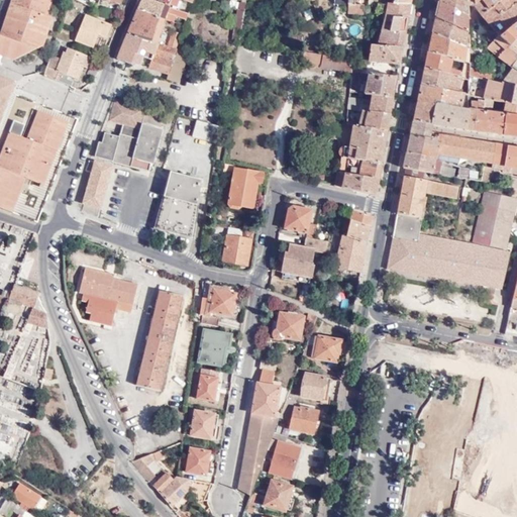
[(47,14),(52,1),(48,0),(10,0),(0,32),(0,55),(13,61),(43,43),(53,17),(47,14)]
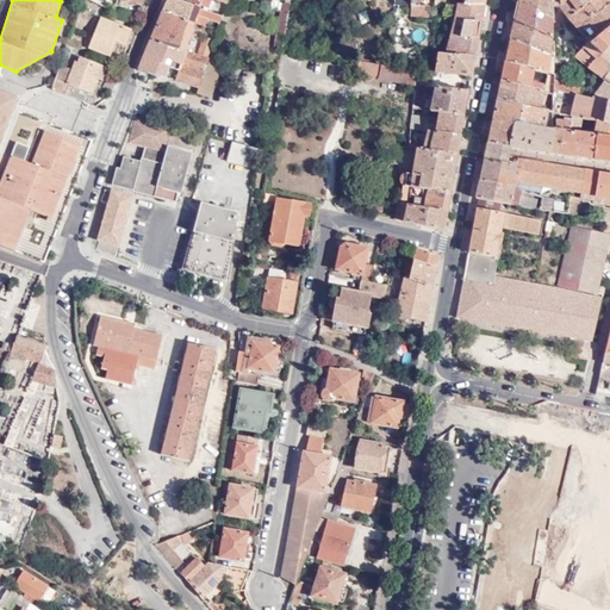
[(170,0),(168,0),(162,11),(192,23),(197,10),(170,0)]
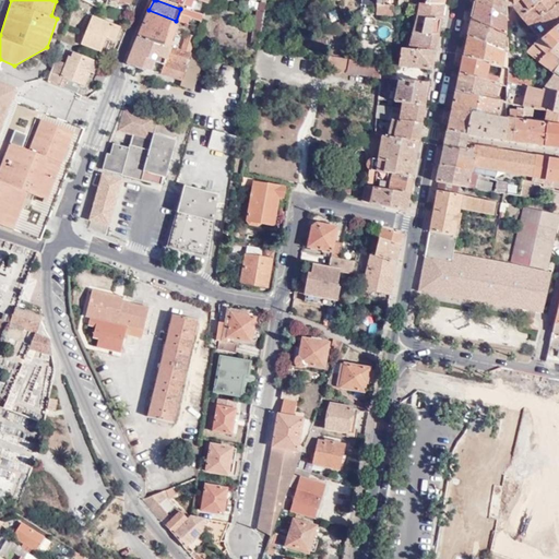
[(156,0),(180,9),(182,6),(183,0),(156,0)]
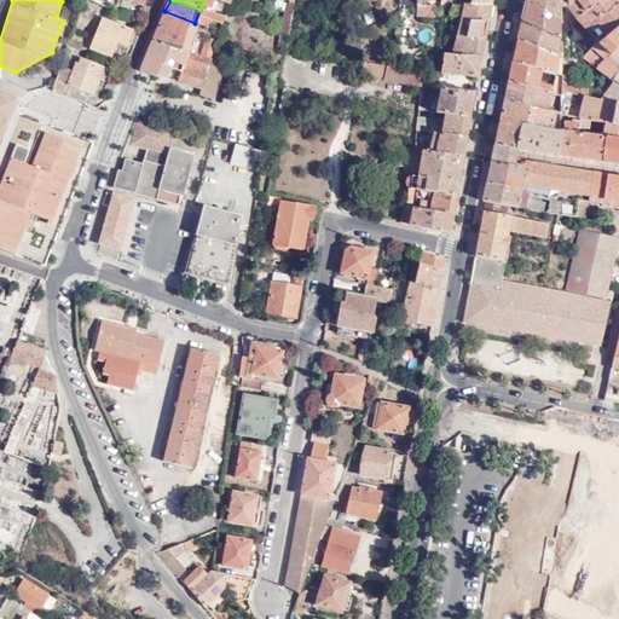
[(223,19),(221,22),(230,25),(236,0),(227,0),(227,5),(223,19)]
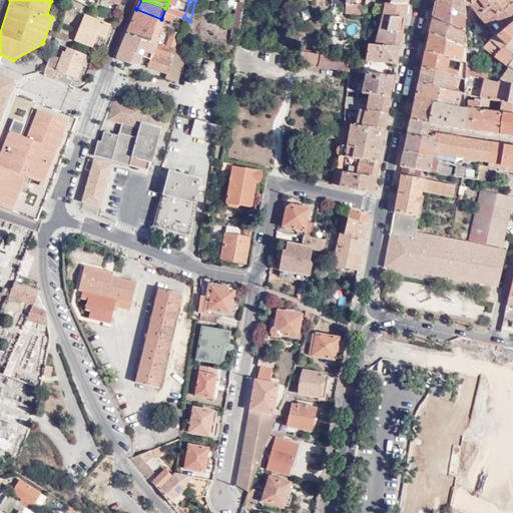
[(218,0),(217,7),(231,11),(233,2),(239,4),(239,0),(218,0)]
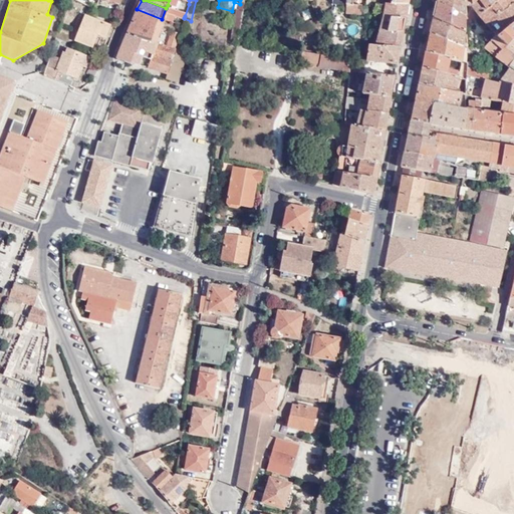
[(344,0),(345,15),(360,15),(360,6),(355,6),(354,0),(344,0)]
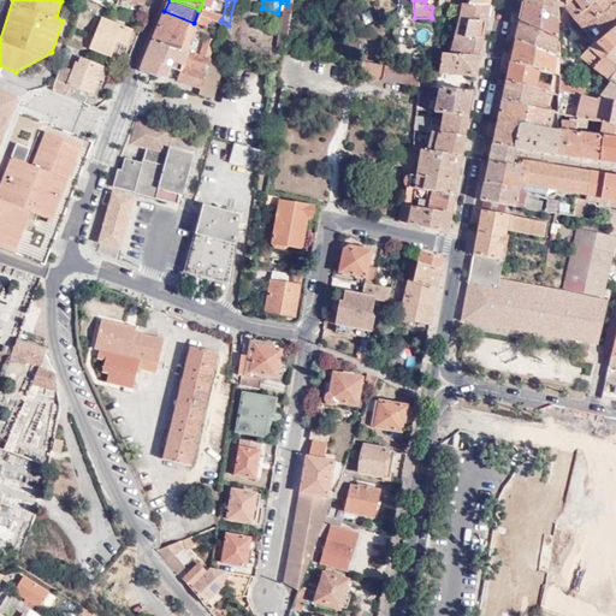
[(556,7),(562,6),(564,0),(552,0),(554,0),(552,0),(522,0),(522,5),(556,19),(556,7)]
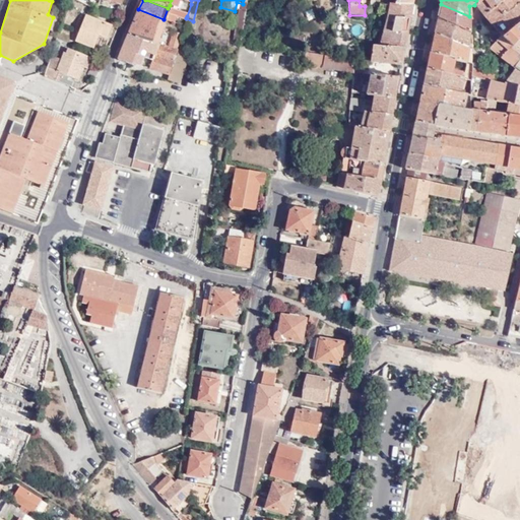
[(483,16),(502,0),(480,0),(474,5),(483,16)]
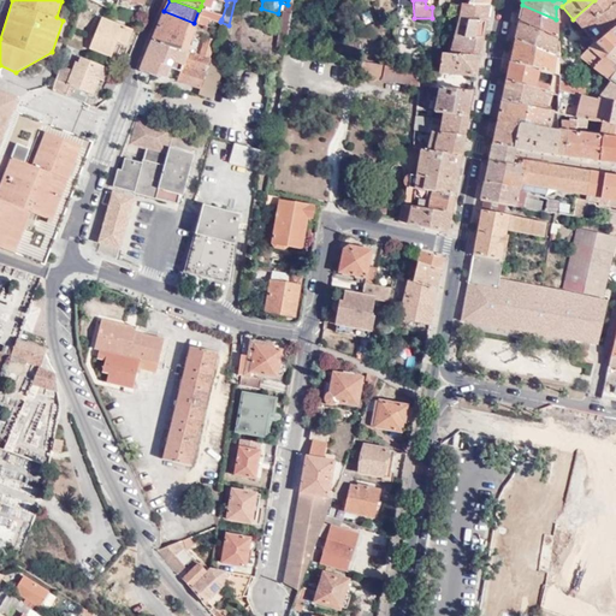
[(581,30),(615,1),(615,0),(594,0),(573,19),(581,30)]
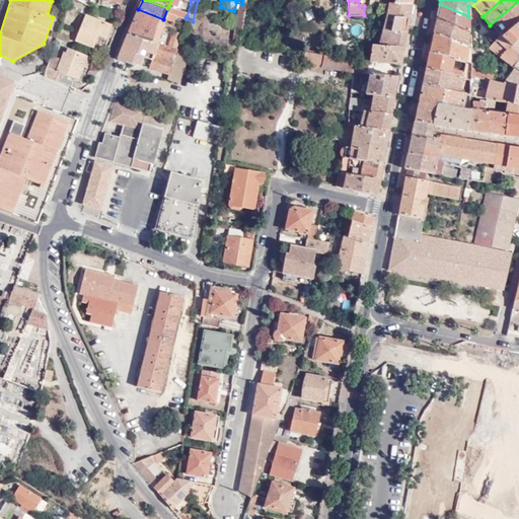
[(500,36),(518,19),(518,1),(490,25),(499,35),(500,36)]
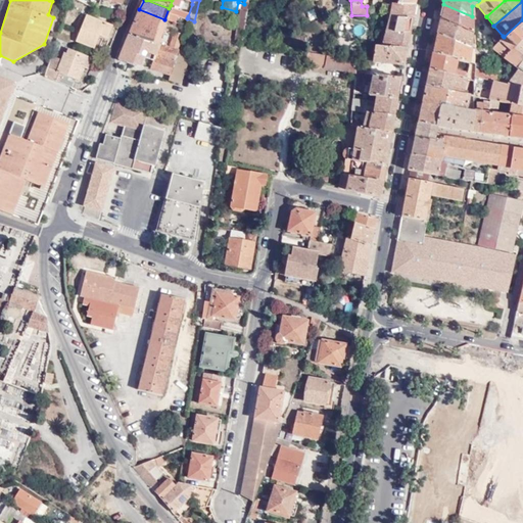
[(440,18),(472,34),(472,16),(443,4),(440,18)]
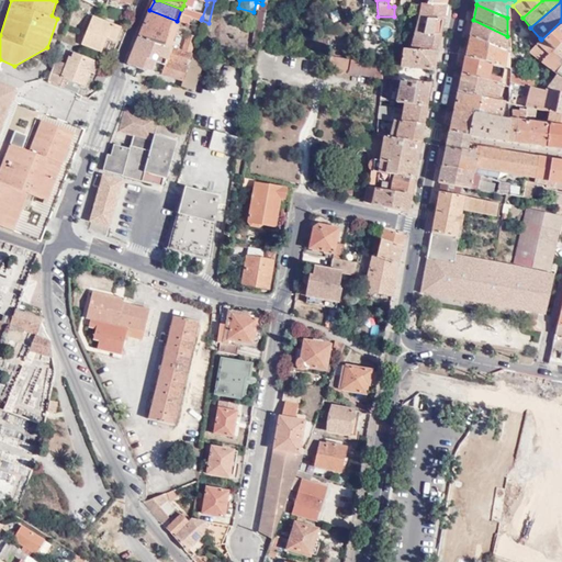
[(442,21),(445,6),(428,6),(414,7),(413,14),(422,15),(411,51),(437,52),(439,36),(423,32),(426,18),(442,21)]
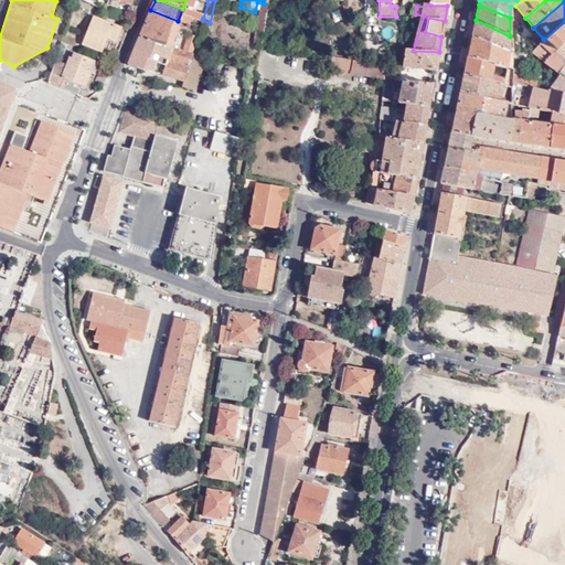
[(150,10),(138,38),(168,48),(178,21),(150,10)]
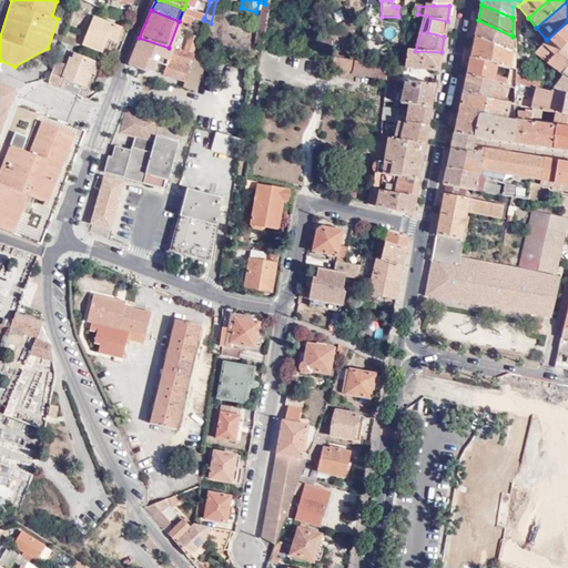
[(184,16),(202,22),(203,20),(204,18),(186,11),(184,16)]
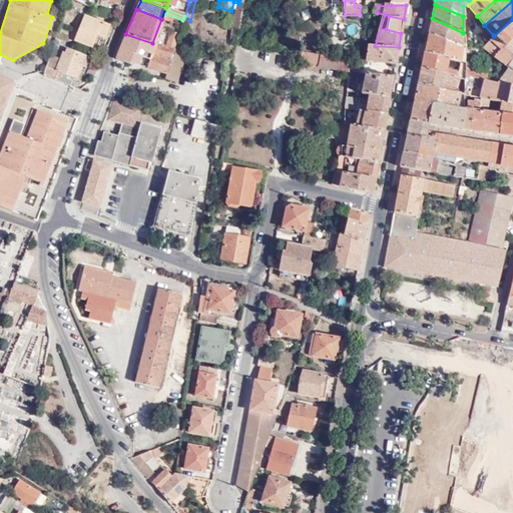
[(235,41),(238,12),(231,11),(228,40),(235,41)]
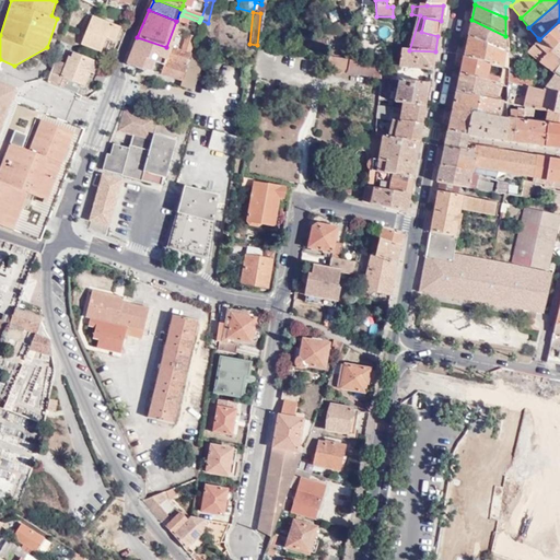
[(115,42),(120,28),(92,18),(85,34),(82,33),(80,38),(82,39),(81,44),(101,51),(106,38),(115,42)]
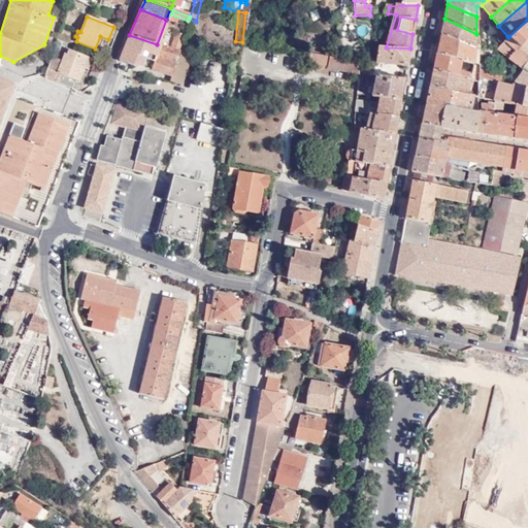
[(413,34),(416,20),(400,17),(397,30),(413,34)]
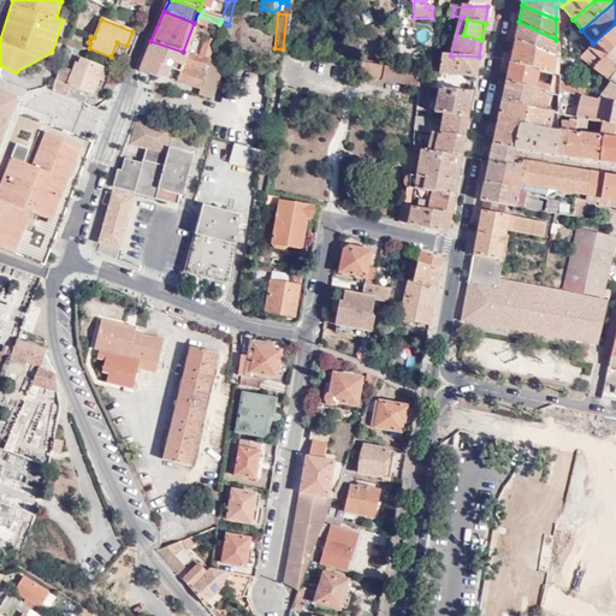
[(514,42),(557,58),(556,40),(519,22),(514,42)]
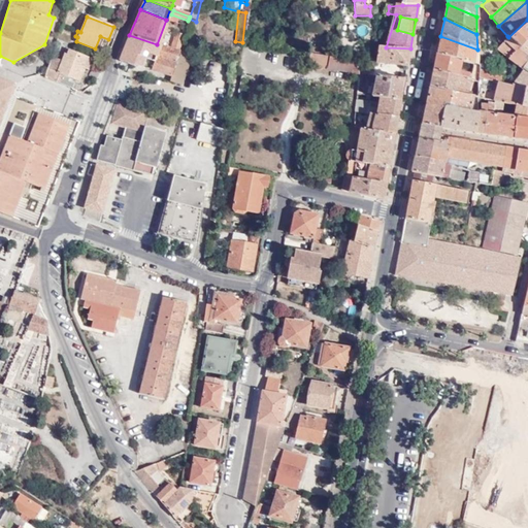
[(527,39),(527,20),(508,37),(521,46),(527,39)]
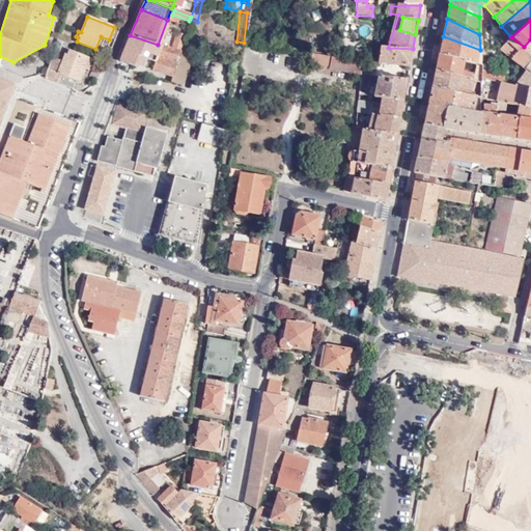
[(175,34),(171,49),(180,51),(182,46),(185,36),(175,34)]
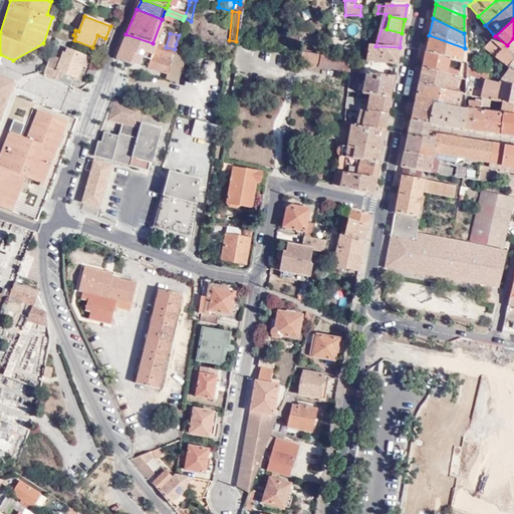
[(115,59),(125,63),(130,64),(132,54),(138,56),(139,51),(150,54),(154,43),(153,43),(125,34),(115,59)]
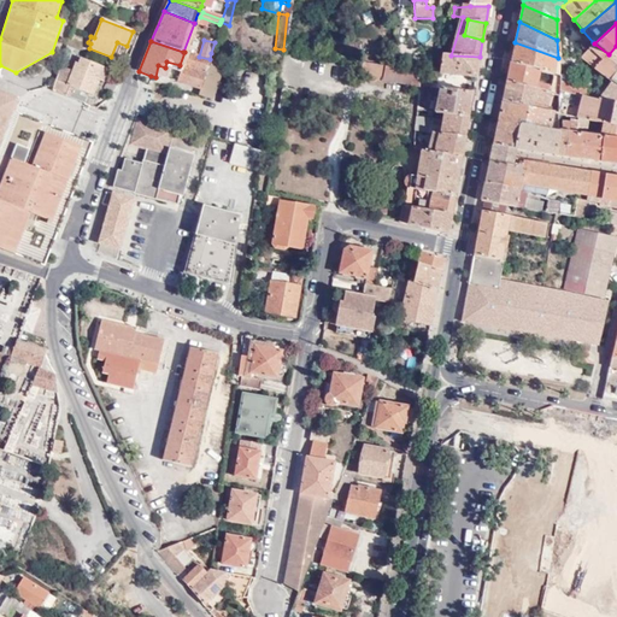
[(511,63),(558,78),(558,58),(515,42),(511,63)]
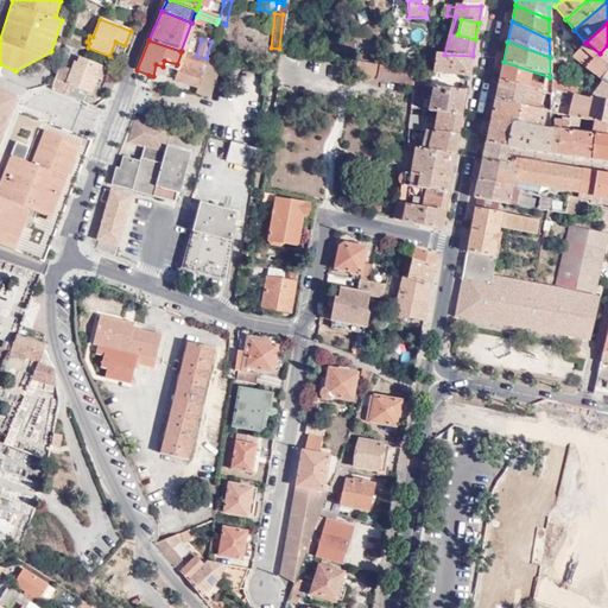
[(601,80),(607,69),(607,59),(600,54),(586,43),(584,42),(569,57),(601,80)]
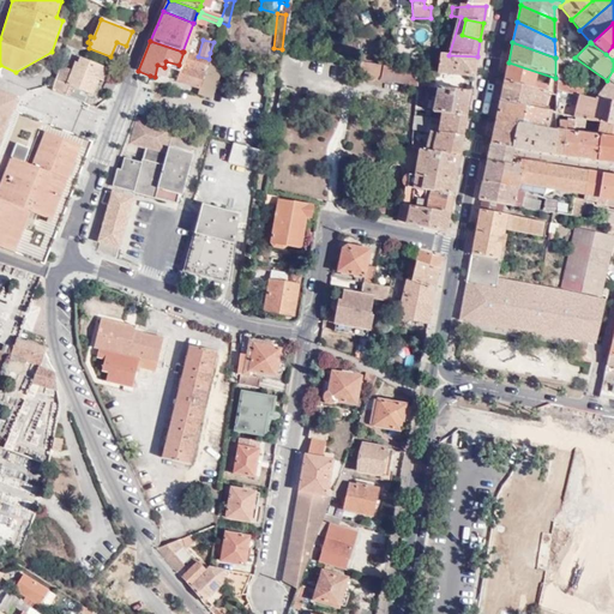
[(181,66),(175,80),(199,88),(208,60),(209,59),(198,56),(184,52),(179,65),(181,66)]
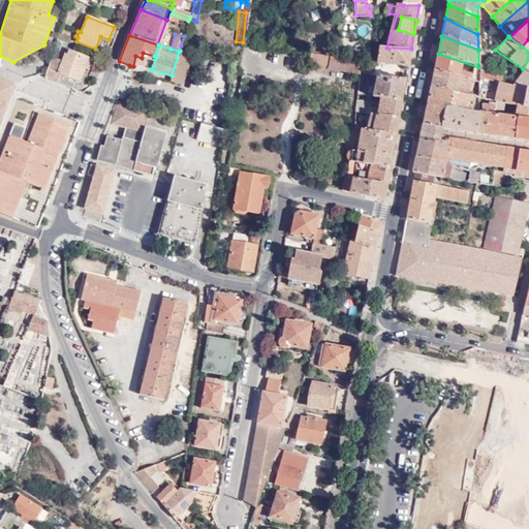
[(43,78),(58,84),(61,74),(75,80),(81,63),(84,64),(88,66),(92,55),(68,47),(66,52),(64,52),(60,61),(51,58),(43,78)]
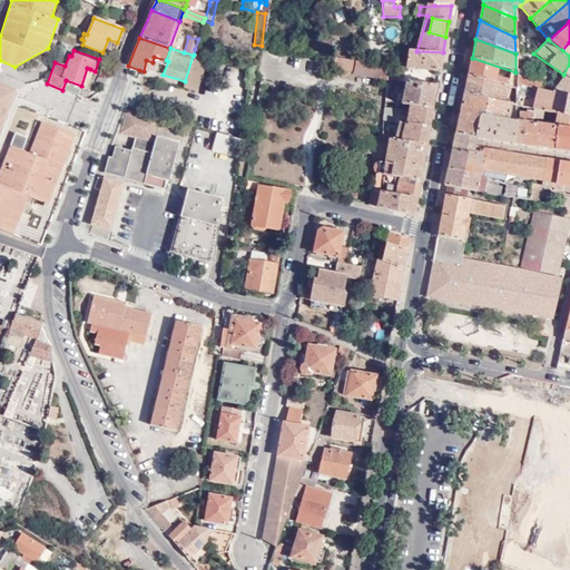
[(443,52),(416,51),(409,51),(406,67),(423,69),(440,71),(443,52)]
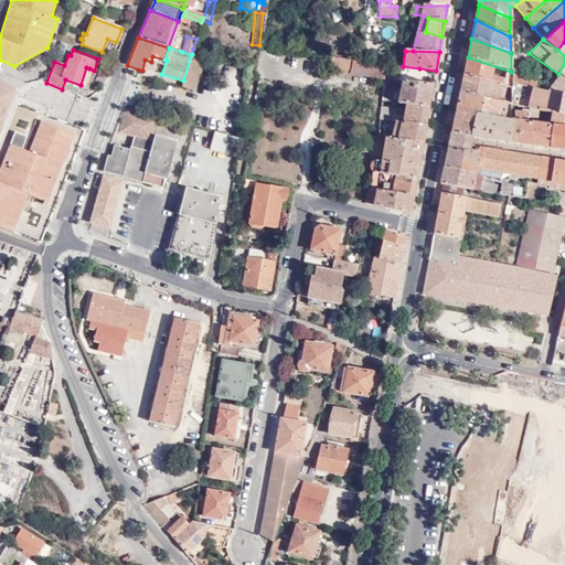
[(511,72),(511,84),(547,92),(548,91),(556,81),(548,76),(544,84),(524,78),(522,67),(518,66),(516,53),(511,53),(511,72)]
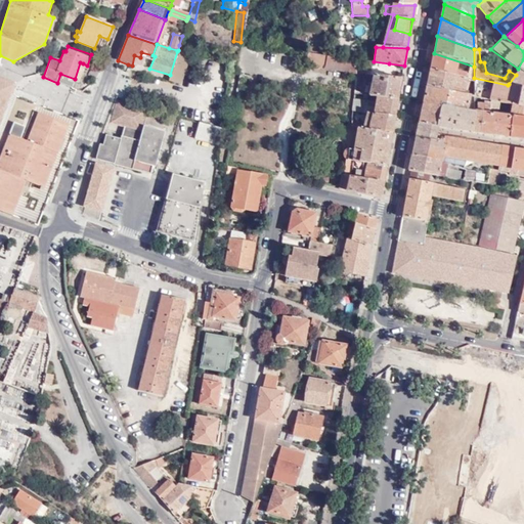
[(177,51),(170,75),(169,82),(180,84),(187,59),(188,54),(177,51)]
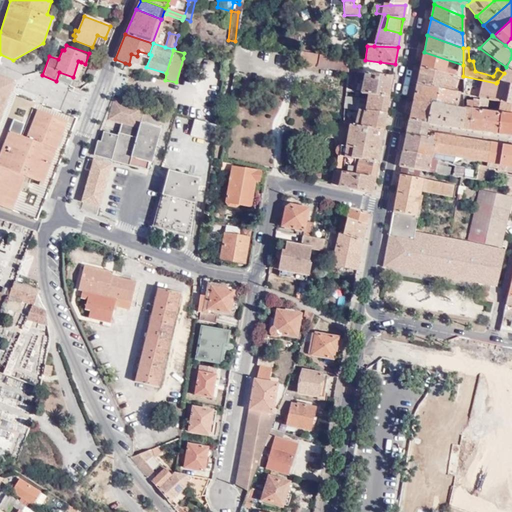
[(421,68),(464,79),(463,76),(463,65),(424,52),(421,68)]
